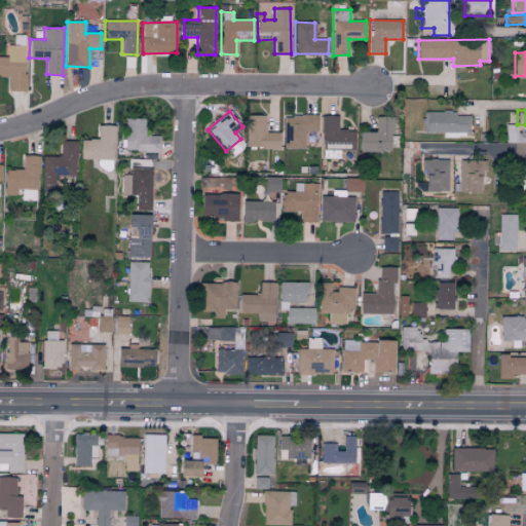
[(423,134),(447,134),(447,133),(470,133),(468,112),(423,113),(423,134)]
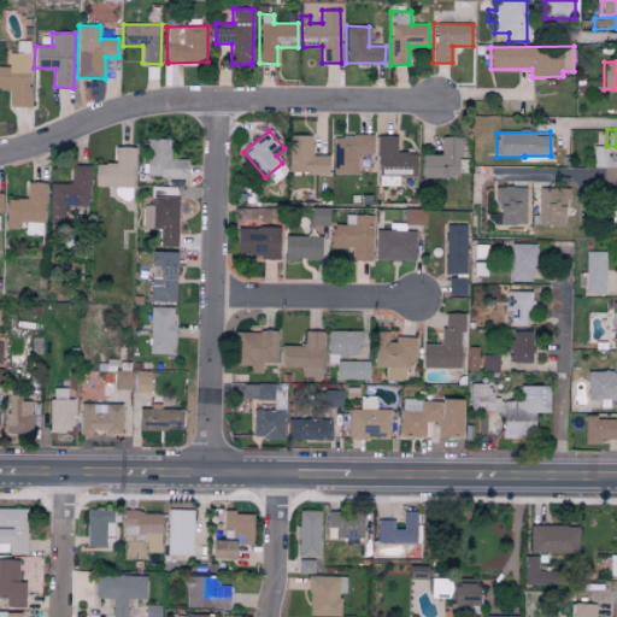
[(288,174),(328,174),(328,156),(310,154),(311,134),(288,134),(288,174)]
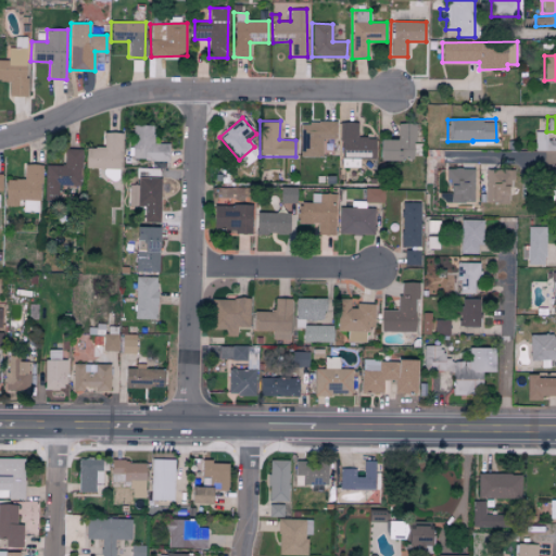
[(300,156),(321,155),(321,139),(336,139),(336,121),(299,122),(300,156)]
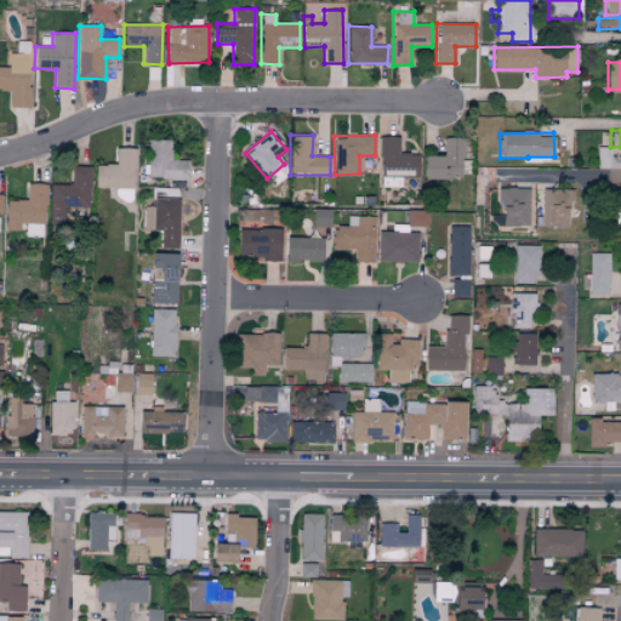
[(380,177),(419,176),(417,153),(399,153),(398,136),(379,137),(380,177)]
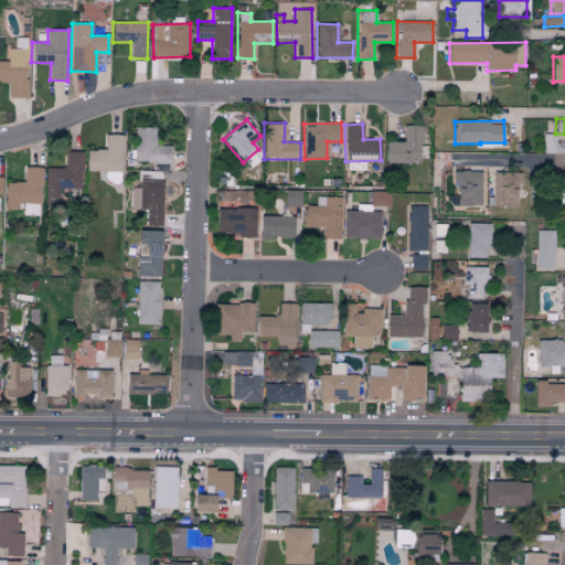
[(420,125),(404,125),(403,141),(384,140),(384,162),(420,162),(420,125)]
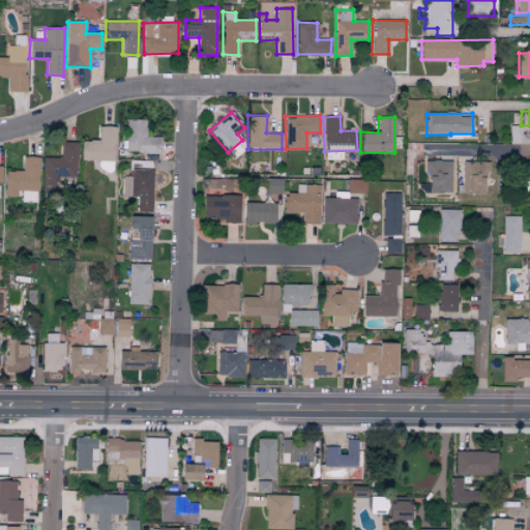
[(159,137),(145,137),(145,119),(125,119),(126,140),(117,140),(118,153),(159,152),(159,137)]
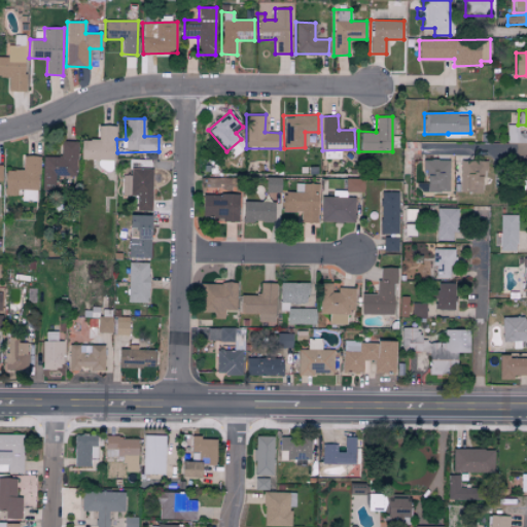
[(80,159),(98,160),(97,170),(113,170),(114,126),(98,125),(98,140),(81,139),(80,159)]
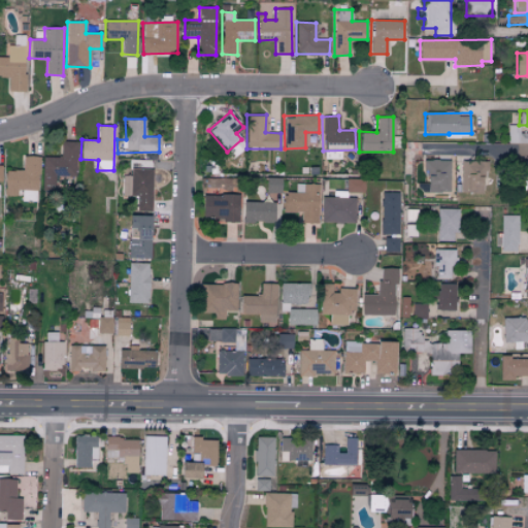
[(507,142),(527,142),(527,133),(519,133),(519,125),(507,125),(507,142)]
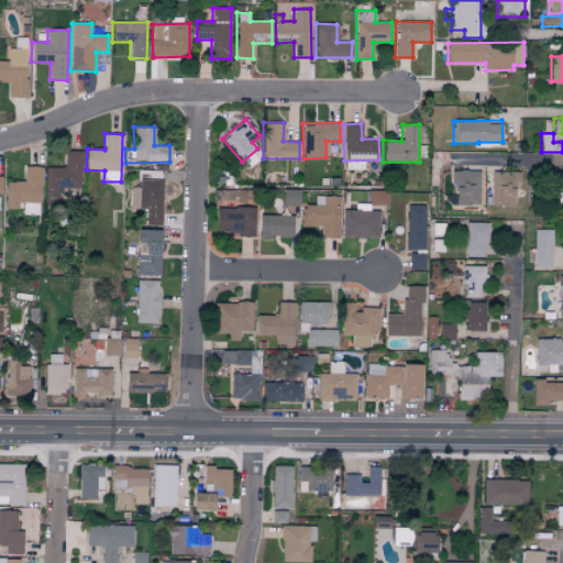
[(44,201),(59,202),(59,188),(81,188),(81,151),(65,151),(65,167),(45,167),(44,201)]
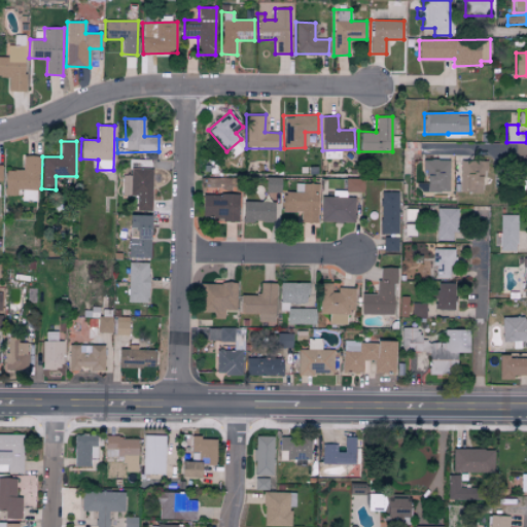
[(4,196),(22,196),(22,201),(37,201),(39,155),(23,155),(23,170),(5,170),(4,196)]
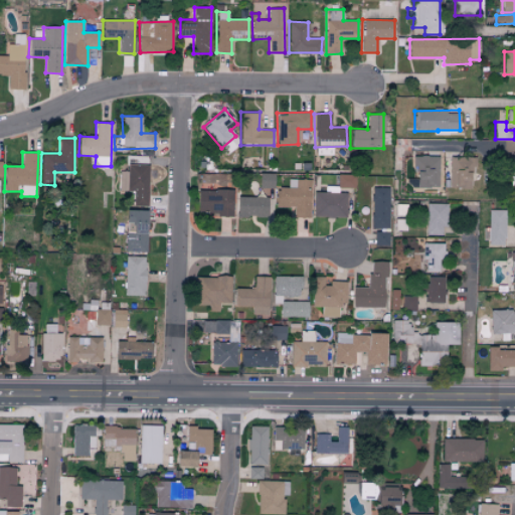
[(414,187),(438,187),(439,156),(415,156),(414,187)]
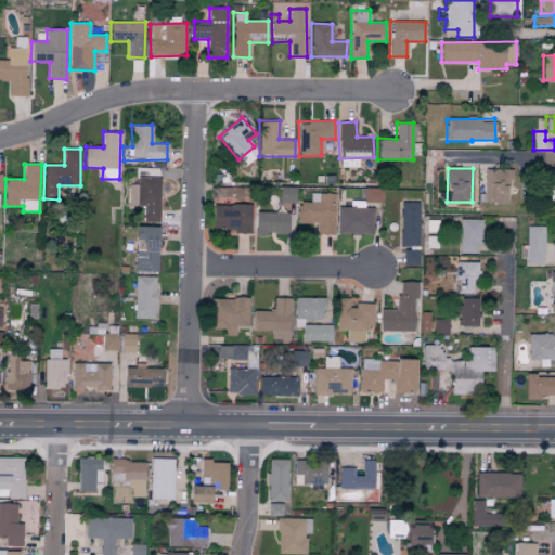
[(483,202),(506,203),(506,186),(512,186),(512,169),(485,168),(483,202)]
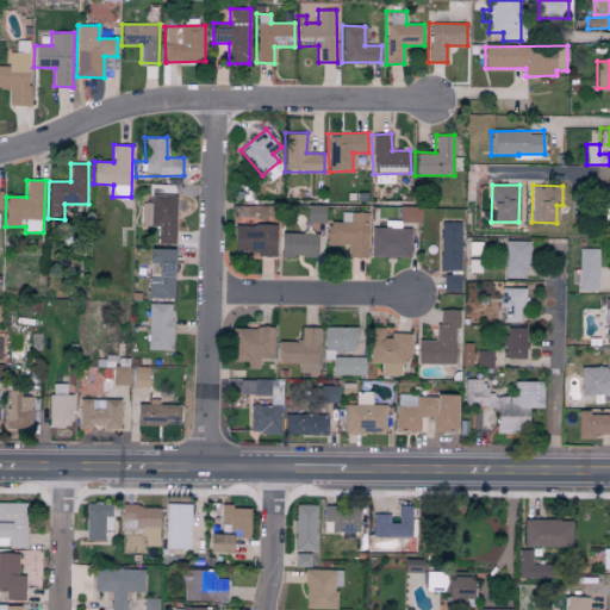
[(141,203),(141,225),(157,226),(157,243),(174,244),(175,194),(150,194),(150,203),(141,203)]
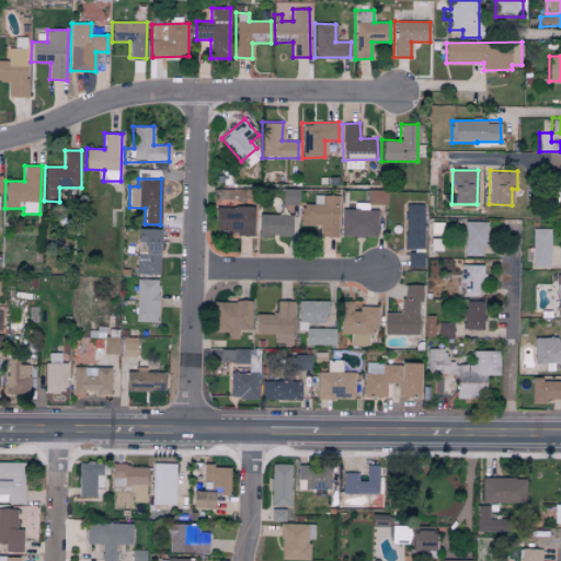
[(298,189),(283,189),(282,204),(297,204),(298,189)]
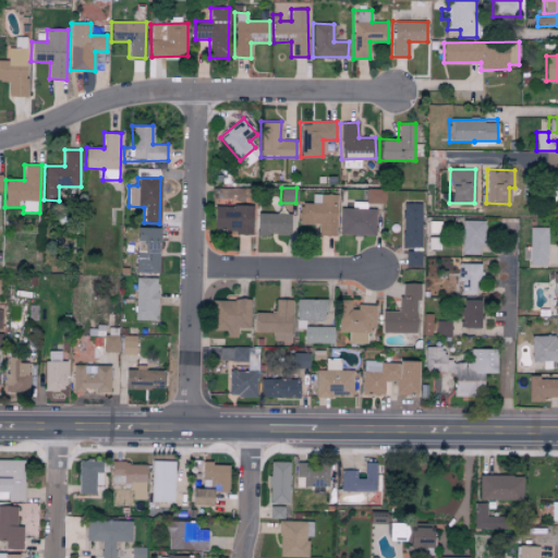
[(384,204),(384,189),(365,189),(365,203),(384,204)]
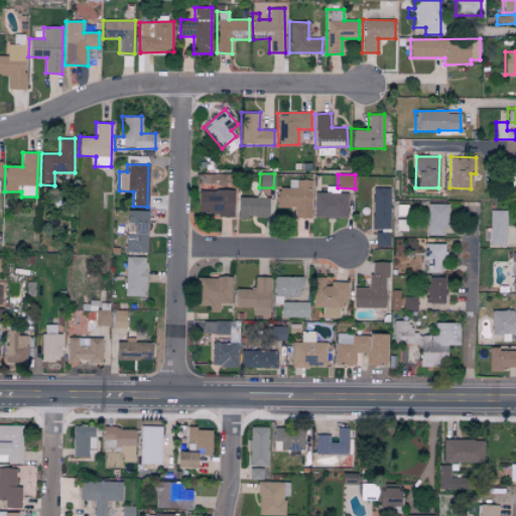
[(310,179),(288,179),(288,187),(276,187),(276,208),(293,208),(293,218),(310,218),(310,179)]
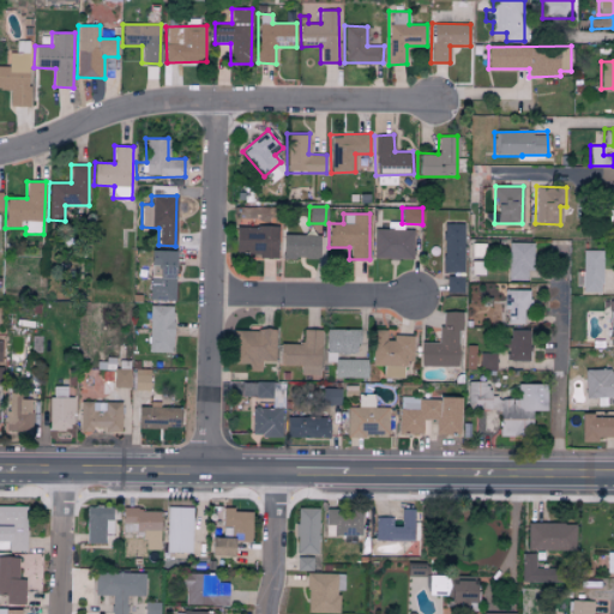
[(463,272),(464,223),(444,223),(443,272),(463,272)]
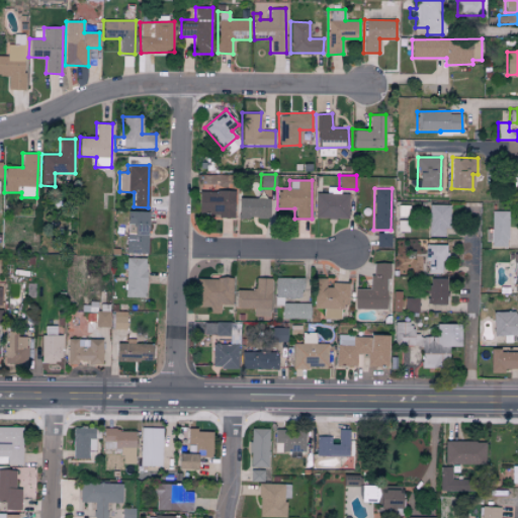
[(233,216),(234,191),(198,190),(198,214),(233,216)]
